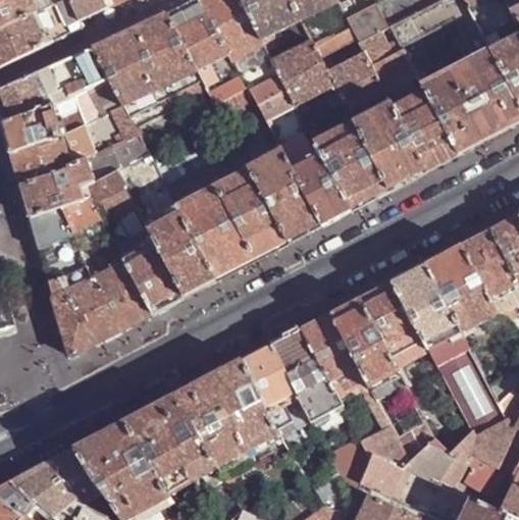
[(0,65),(47,43),(80,27),(76,18),(74,19),(65,0),(58,0),(34,10),(33,11),(0,26),(0,65)]
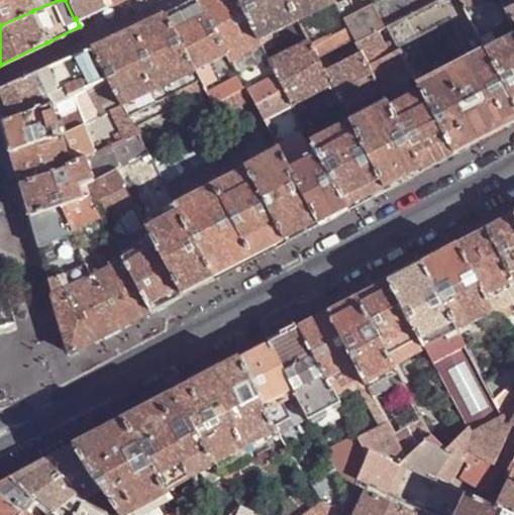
[(0,25),(32,11),(33,10),(29,0),(0,0),(0,25)]
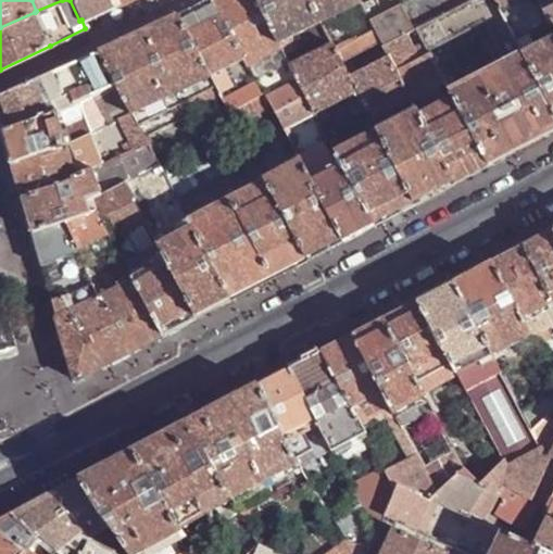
[(32,0),(36,11),(62,0),(32,0)]
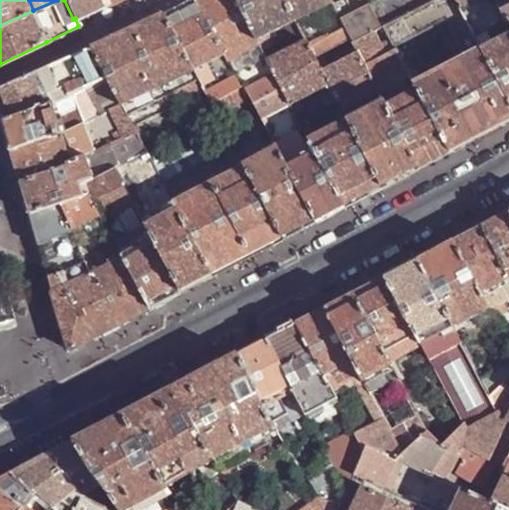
[(104,5),(101,0),(64,0),(73,19),(75,18),(104,5)]
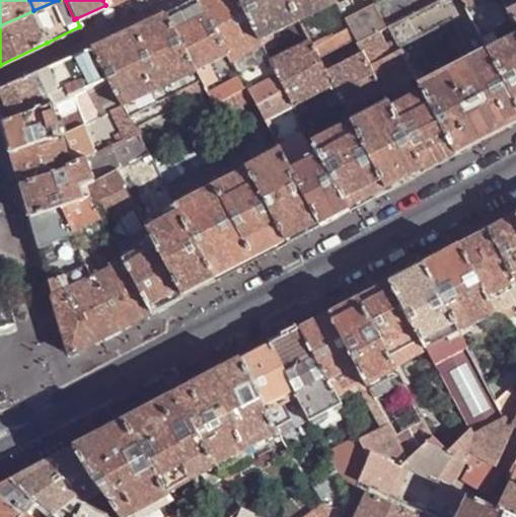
[(163,12),(194,68),(225,52),(198,0),(187,0),(179,4),(163,12)]
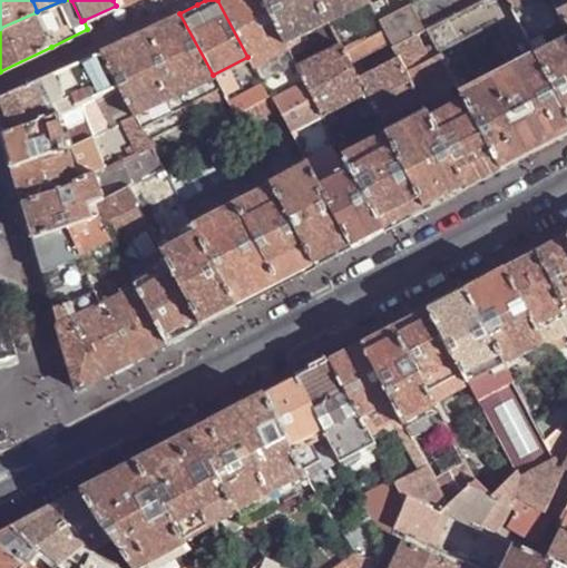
[(217,0),(247,57),(252,65),(286,47),(283,41),(261,0),(217,0)]
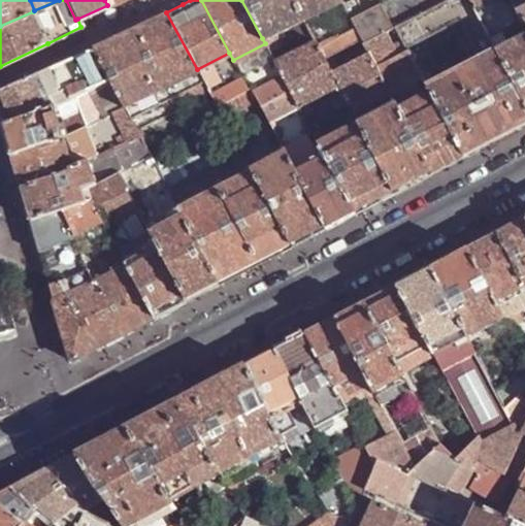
[(241,0),(262,38),(272,33),(301,19),(291,0),(241,0)]
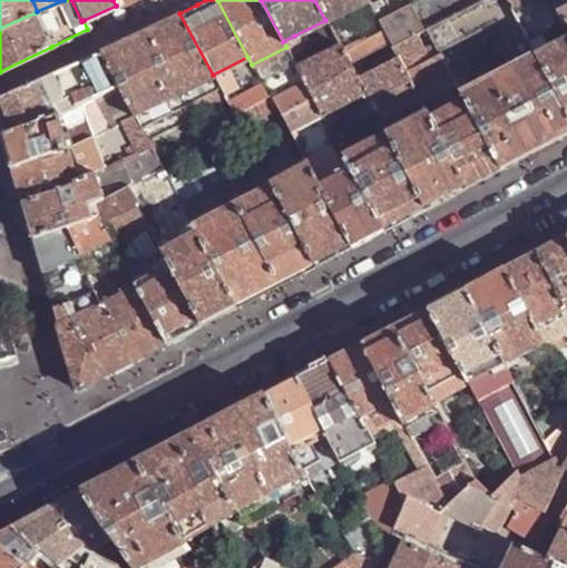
[(314,0),(325,20),(325,21),(367,2),(365,0),(314,0)]
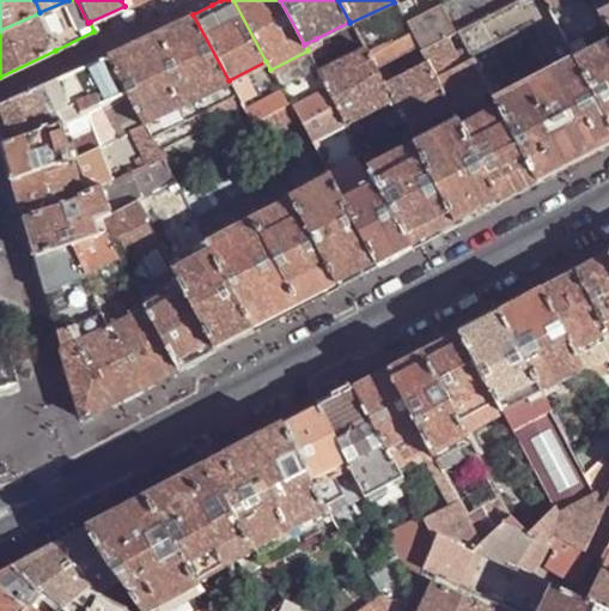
[(405,0),(395,5),(415,44),(420,52),(454,32),(439,4),(420,14),(412,0),(405,0)]
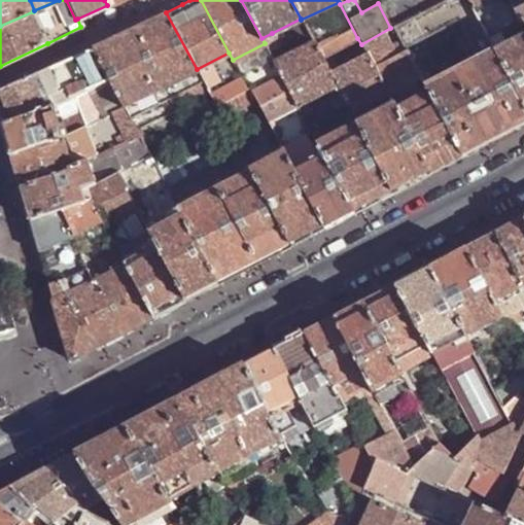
[(384,0),(378,3),(390,28),(393,27),(420,12),(413,0),(384,0)]
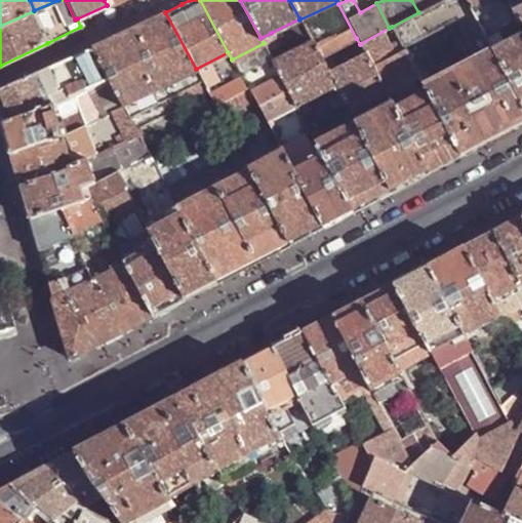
[(476,58),(492,50),(486,39),(466,0),(442,0),(418,12),(392,27),(395,33),(399,40),(403,49),(417,76),(423,86),(435,80),(429,71),(432,70),(433,65),(425,49),(419,39),(456,19),(476,58)]
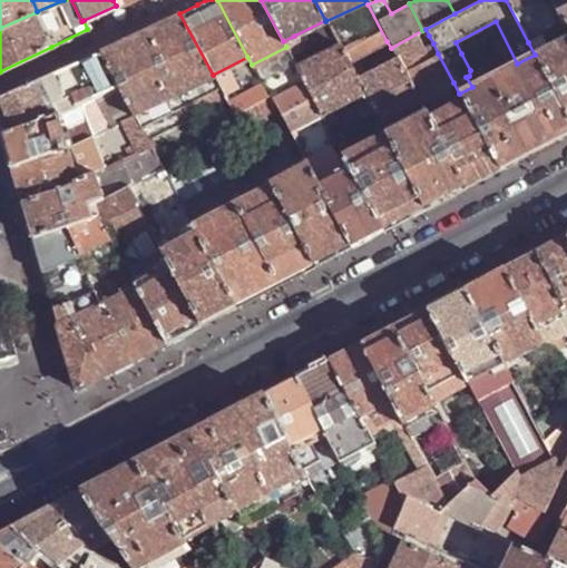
[(447,0),(455,13),(480,0),(447,0)]
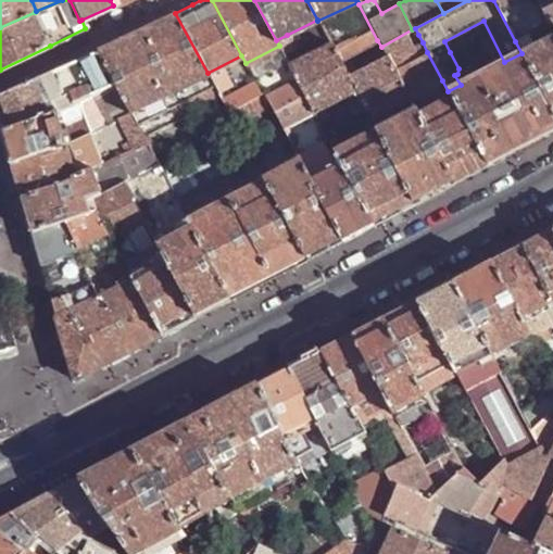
[(493,0),(515,41),(548,23),(537,0),(493,0)]
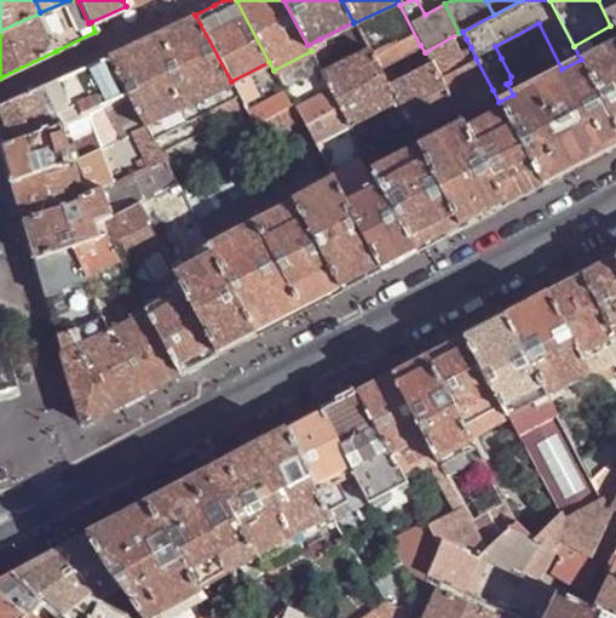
[(598,0),(610,26),(614,23),(614,26),(615,29),(615,0),(598,0)]
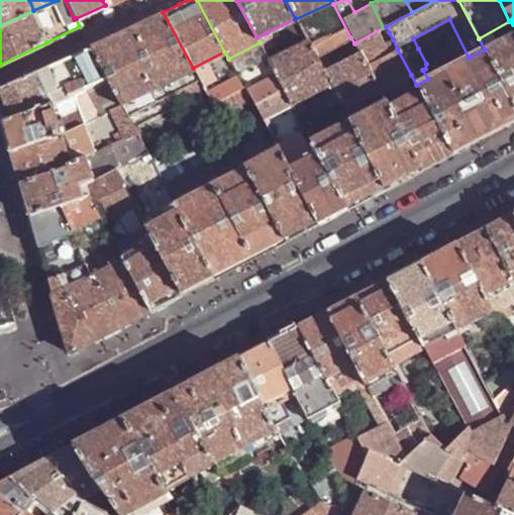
[(332,2),(295,19),(301,29),(306,39),(315,56),(322,53),(346,39),(350,37),(333,4),(332,2)]
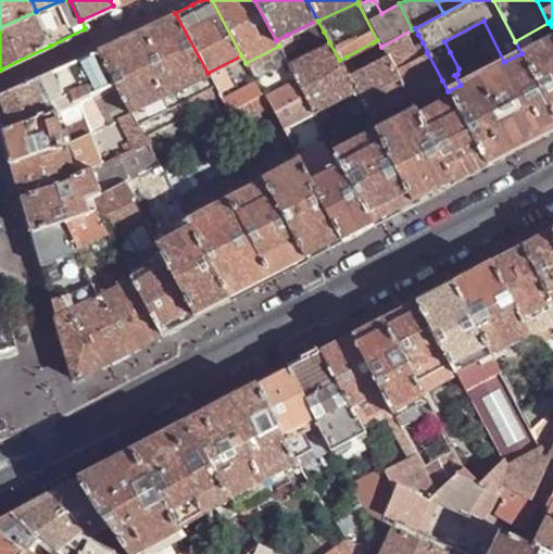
[(134,33),(97,49),(114,82),(129,111),(142,105),(151,101),(161,97),(174,90),(180,88),(187,85),(209,75),(208,73),(175,13),(134,33)]
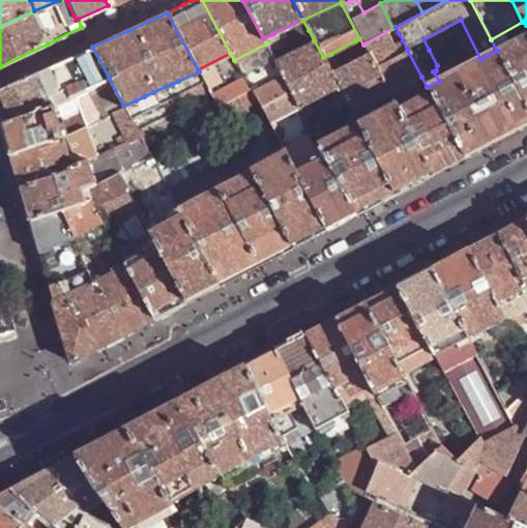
[(497,51),(526,34),(526,25),(525,22),(525,20),(522,22),(491,39),(497,51)]
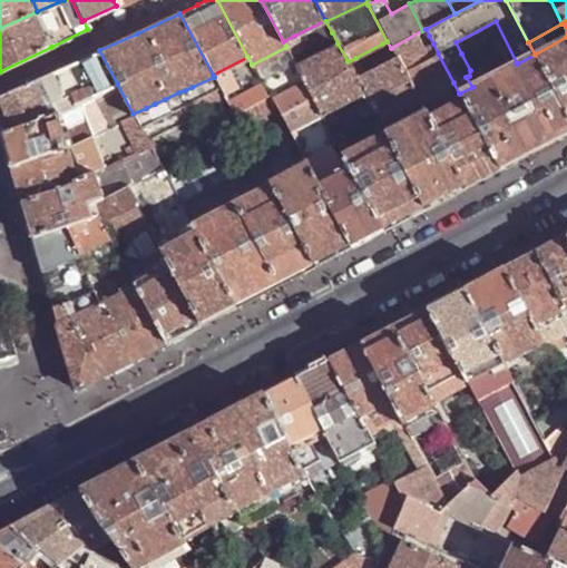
[(394,56),(403,71),(438,54),(433,43),(421,50),(417,42),(429,36),(426,29),(422,30),(391,48),(394,56)]
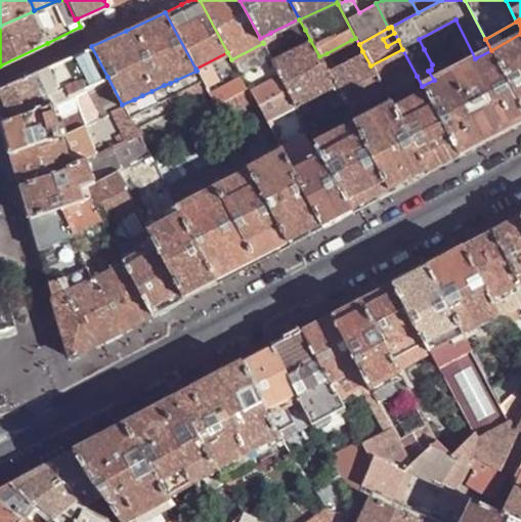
[(270,33),(260,38),(263,43),(266,49),(276,44),(270,33)]
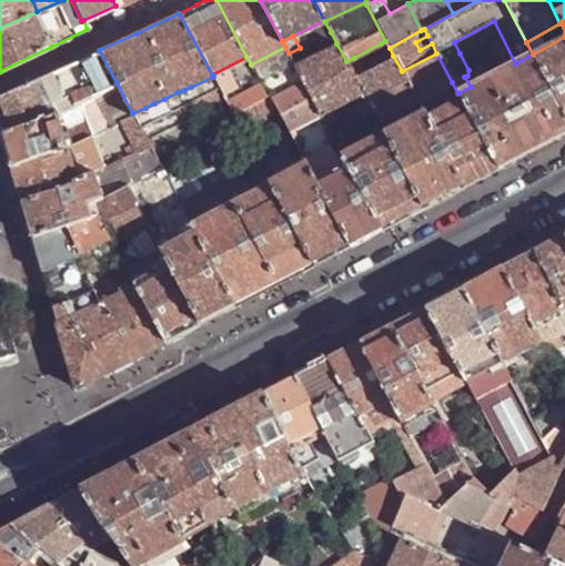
[(564,37),(533,54),(564,117),(564,37)]
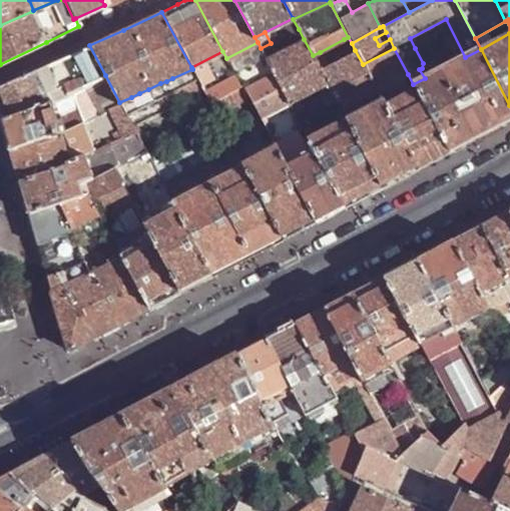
[(351,52),(355,50),(352,43),(348,37),(344,39),(351,52)]
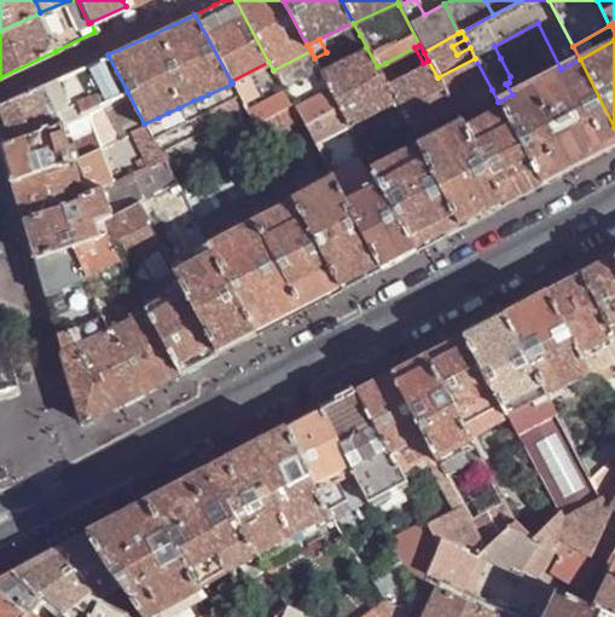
[(338,105),(349,125),(360,117),(383,107),(394,101),(386,82),(377,67),(366,47),(321,71),(338,105)]
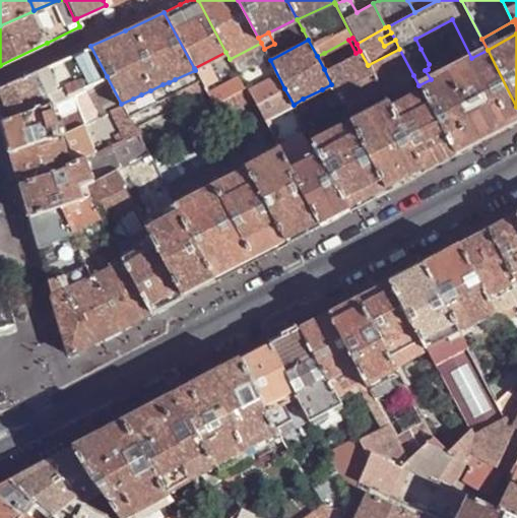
[(261,43),(230,59),(244,87),(246,86),(252,98),(256,105),(284,88),(270,60),(264,49),(261,43)]
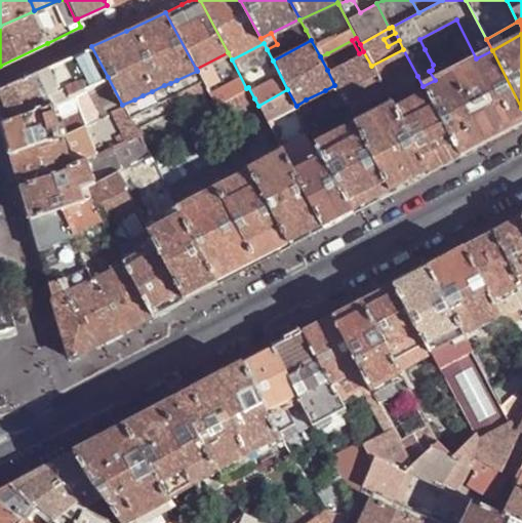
[(34,72),(51,104),(73,93),(93,84),(108,77),(91,46),(45,68),(34,72)]
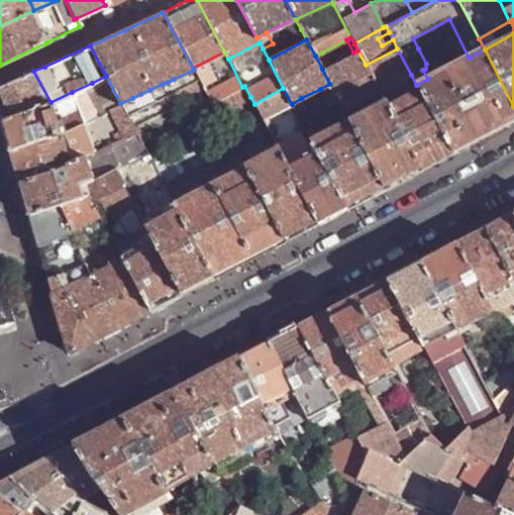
[(411,75),(397,48),(366,65),(380,91),(411,75)]
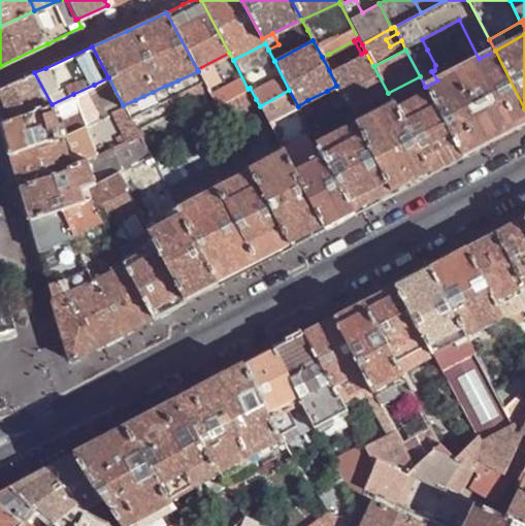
[(524,123),(524,108),(495,51),(479,59),(437,80),(425,87),(428,93),(462,156),(469,153),(524,124),(524,123)]
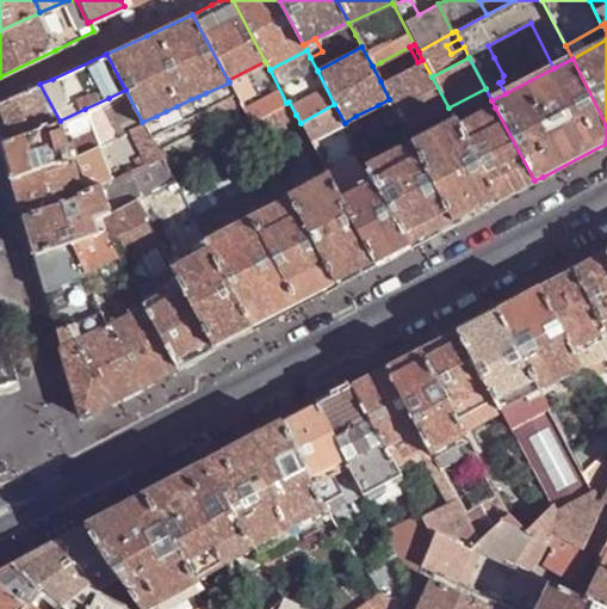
[(406,129),(448,108),(432,77),(422,60),(417,62),(389,78),(381,81),(389,99),(406,129)]
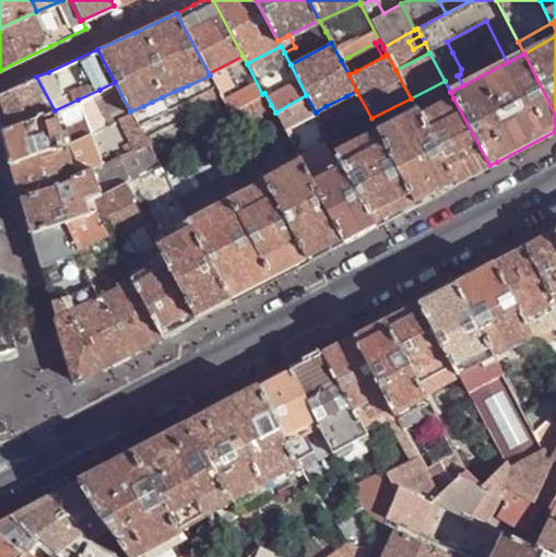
[(243,56),(209,73),(210,75),(214,85),(228,111),(262,94),(247,63),(243,56)]
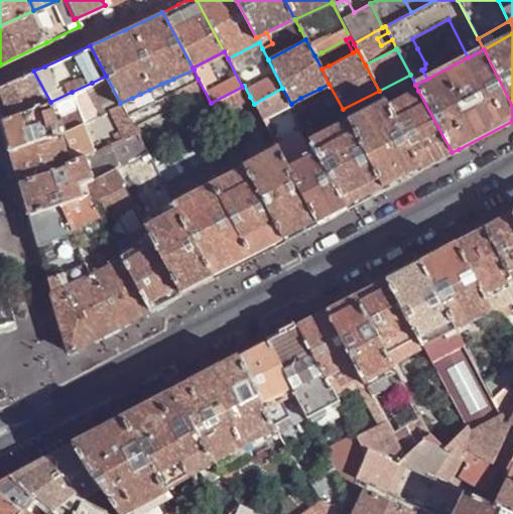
[(314,55),(322,69),(329,66),(322,52),(314,55)]
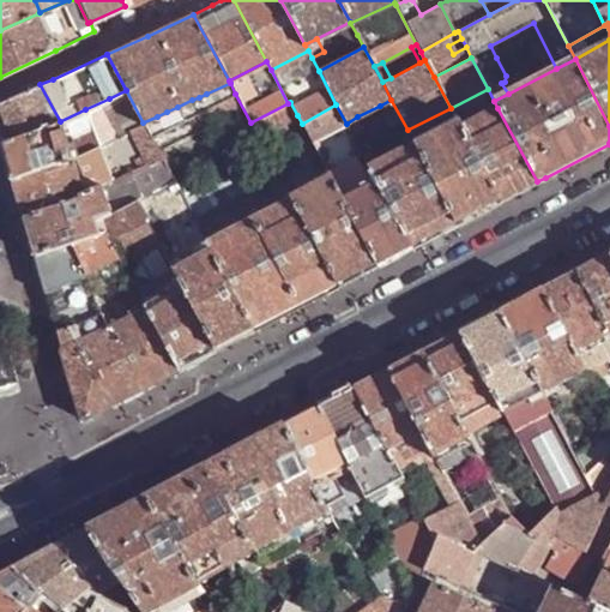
[(0,139),(1,143),(60,121),(40,84),(0,103),(0,139)]
